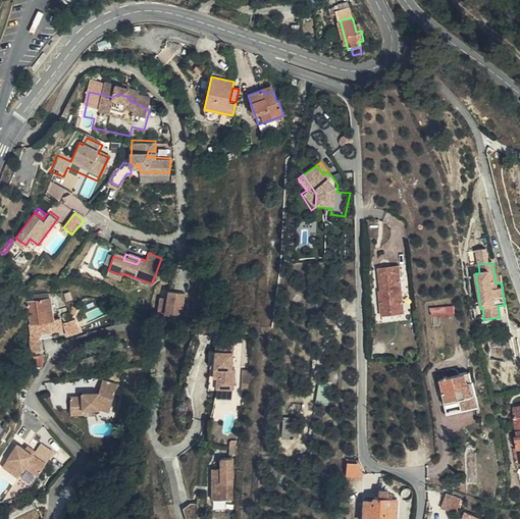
[(33,280),(23,270),(17,279),(23,286),(33,280)]
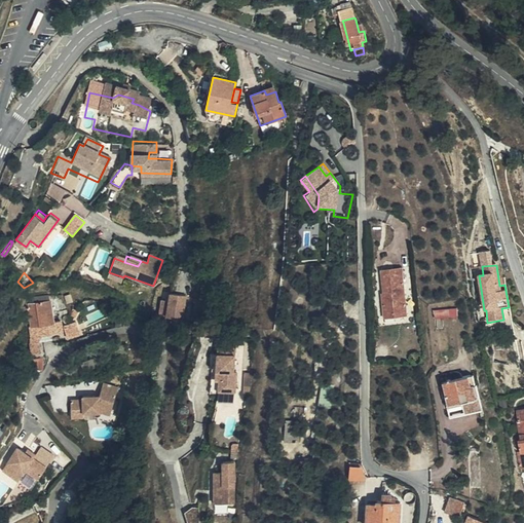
[(106,279),(119,284),(121,276),(109,272),(106,279)]
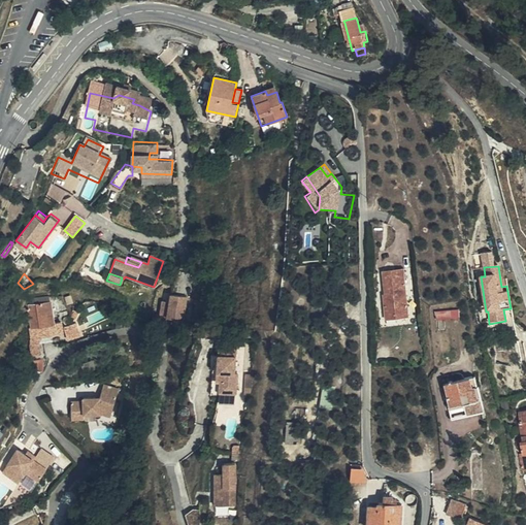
[(393,317),(394,322),(406,321),(401,273),(381,275),(383,299),(381,299),(383,318),(393,317)]
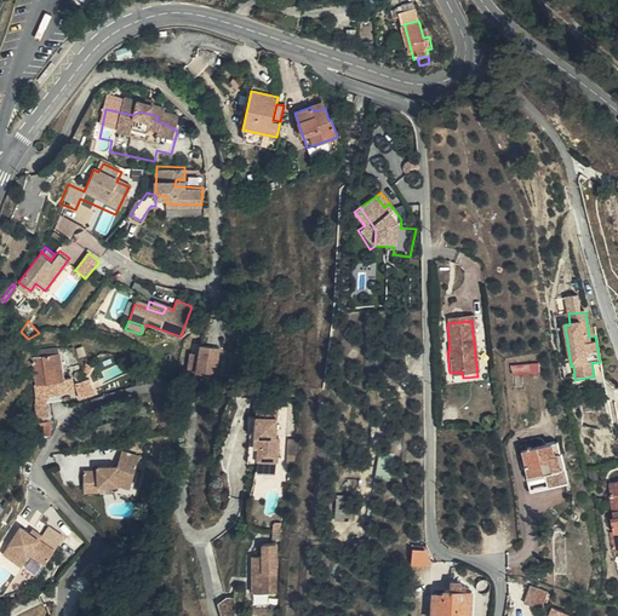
[(215,376),(219,350),(200,347),(196,373),(215,376)]
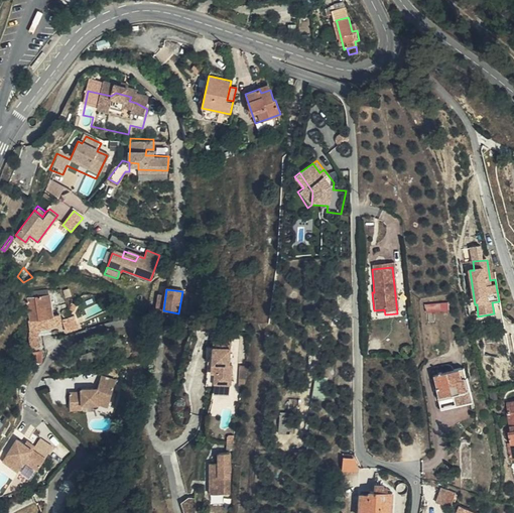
[(24,316),(28,324),(27,326),(31,335),(50,325),(47,315),(49,314),(44,302),(32,309),(28,301),(25,303),(22,304),(24,316)]
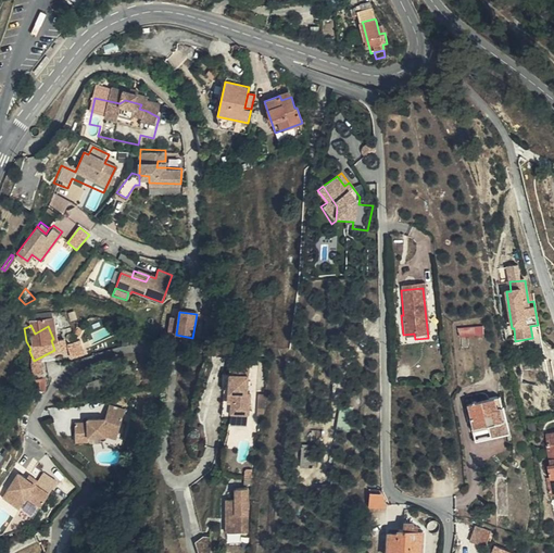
[(483,327),(458,329),(460,338),(485,336),(483,327)]
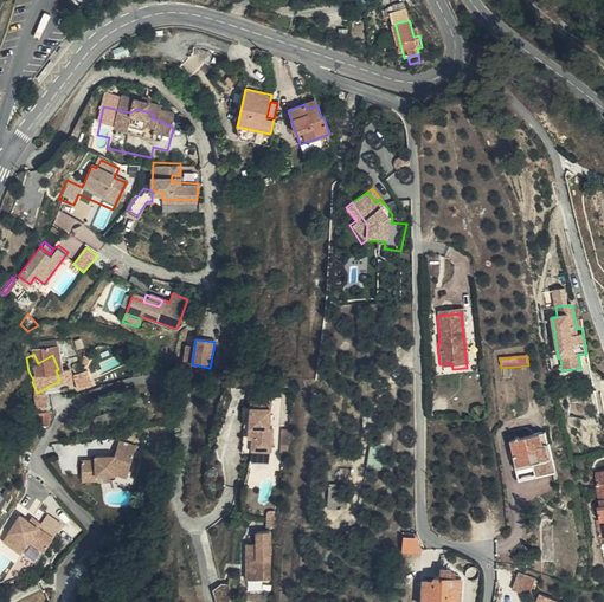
[(77,392),(92,387),(88,370),(72,375),(77,392)]
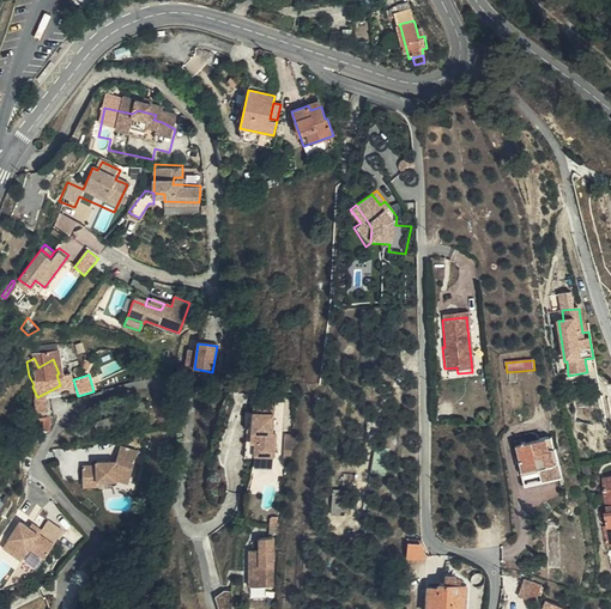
[(274,433),(276,403),(255,402),(255,412),(247,412),(246,424),(250,424),(248,455),(276,457),(278,433),(274,433)]
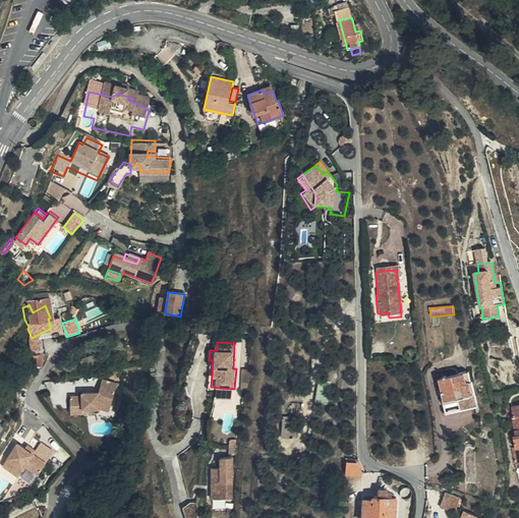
[(472,387),(469,373),(439,380),(444,403),(458,400),(460,411),(477,407),(473,386),(472,387)]
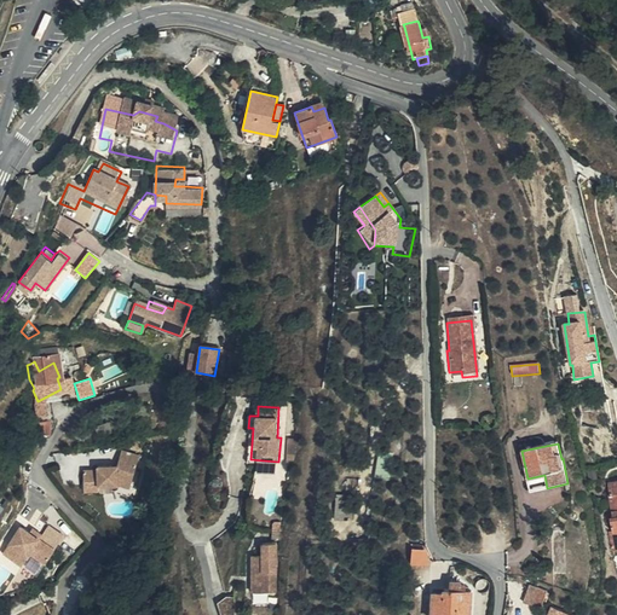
[(138,457),(120,453),(116,468),(99,469),(99,471),(98,473),(85,474),(86,488),(101,487),(116,486),(130,488),(138,457)]
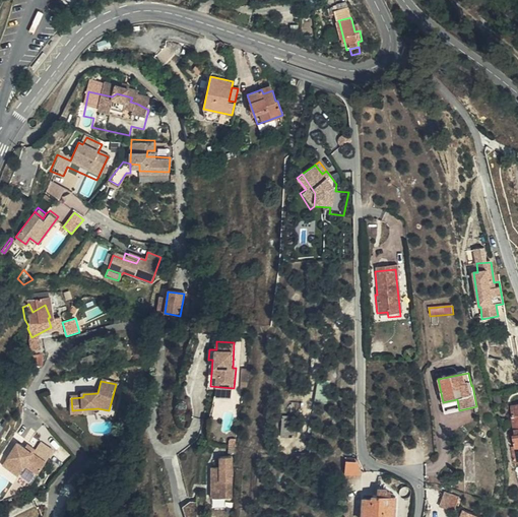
[(281,415),(280,438),(294,438),(295,416),(281,415)]
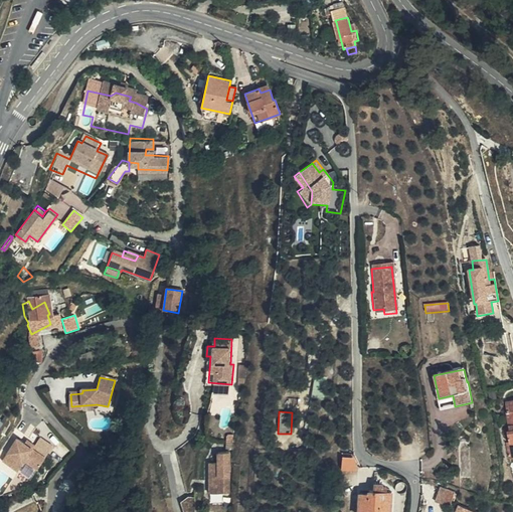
[(25,440),(23,445),(31,449),(34,445),(25,440)]
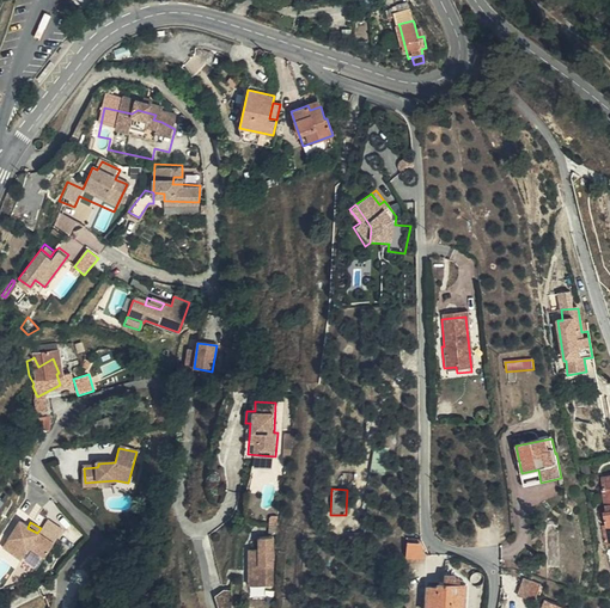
[(28,528),(19,523),(4,551),(16,558),(20,550),(28,553),(30,550),(46,558),(54,542),(37,533),(28,528)]
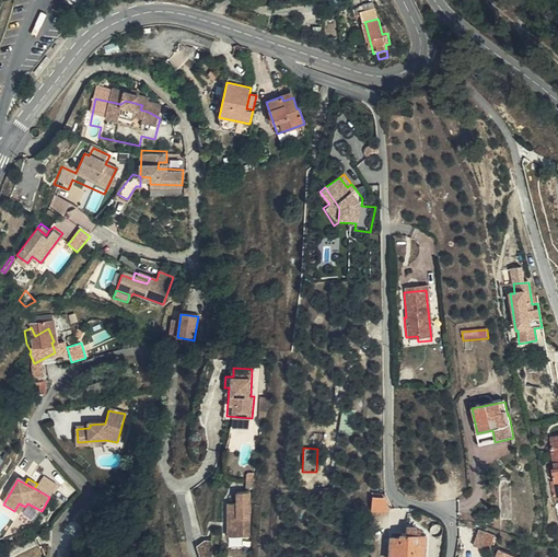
[(250,536),(248,492),(236,492),(236,503),(228,503),(228,536),(250,536)]
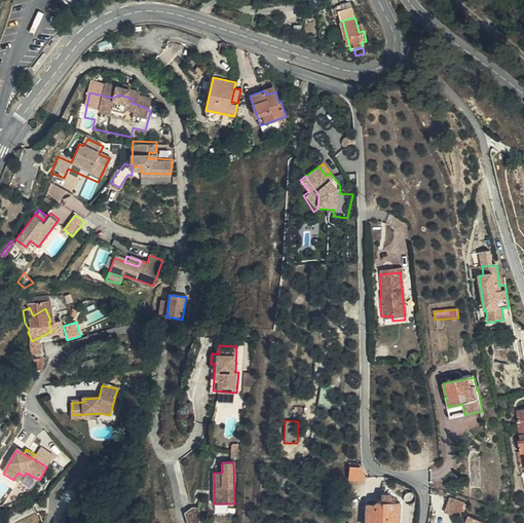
[(348,481),(363,481),(363,467),(348,467),(348,481)]
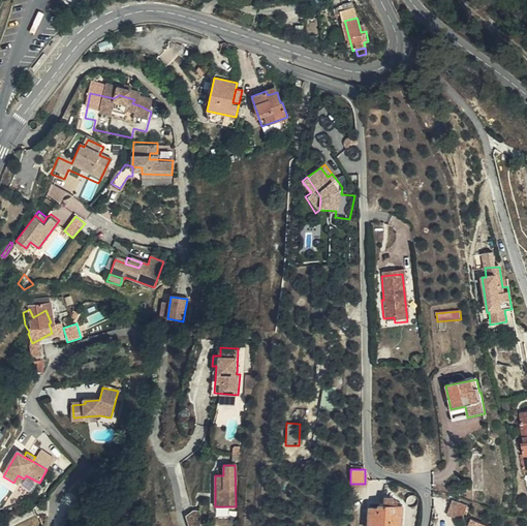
[(24,478),(18,475),(13,483),(20,486),(24,478)]
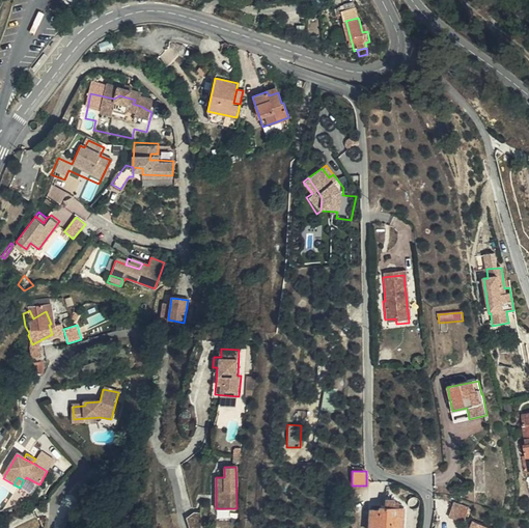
[(394,506),(393,503),(384,503),(384,511),(378,511),(379,515),(367,513),(366,527),(402,527),(404,510),(398,510),(398,506),(394,506)]
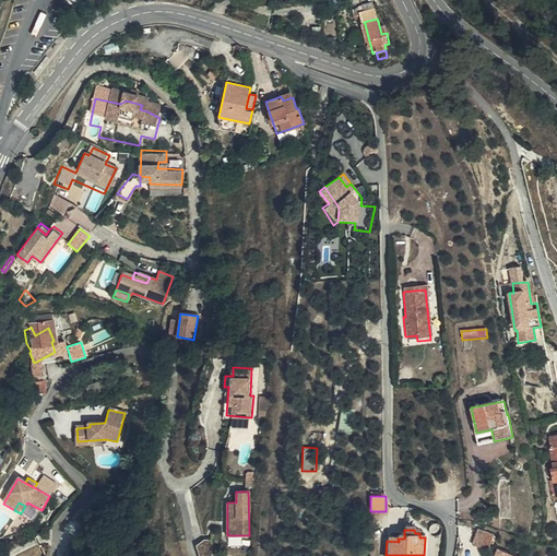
[(481,552),(486,539),(480,535),(474,548),(481,552)]
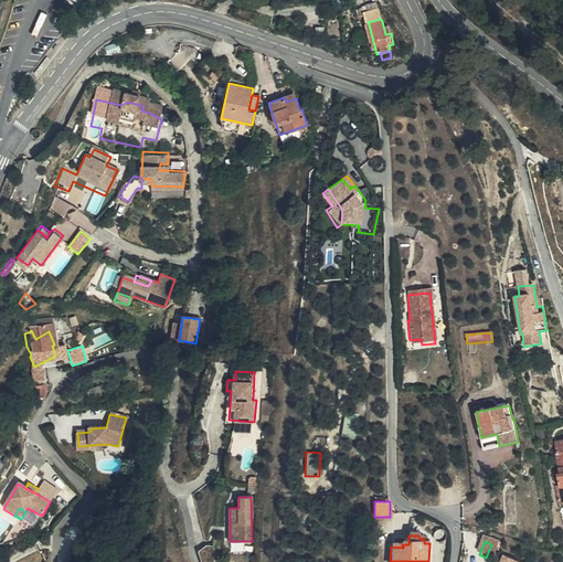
[(499,547),(491,544),(486,558),(494,561),(499,547)]
